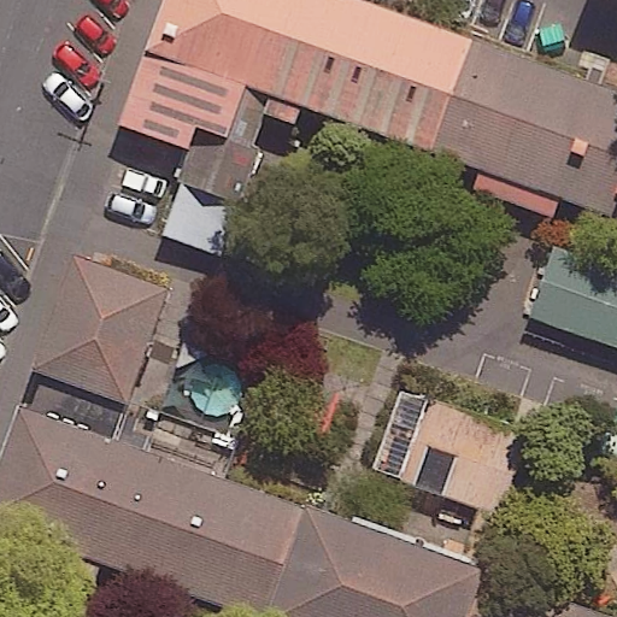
[(162,0),(118,123),(189,147),(159,234),(221,256),(276,98),(616,216),(616,84),(374,0),(162,0)]
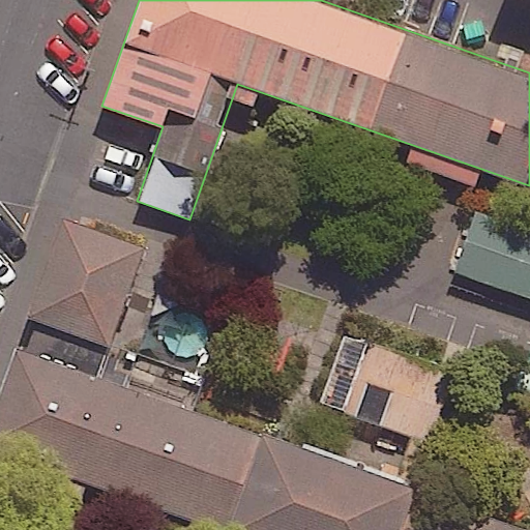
[(529,229),(474,209),(452,271),(529,297),(529,229)]
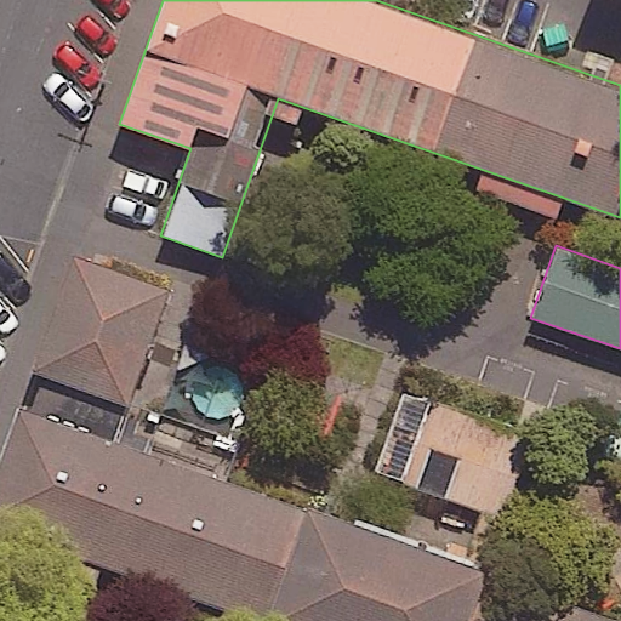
[(169,290),(73,256),(22,404),(115,439),(169,290)]
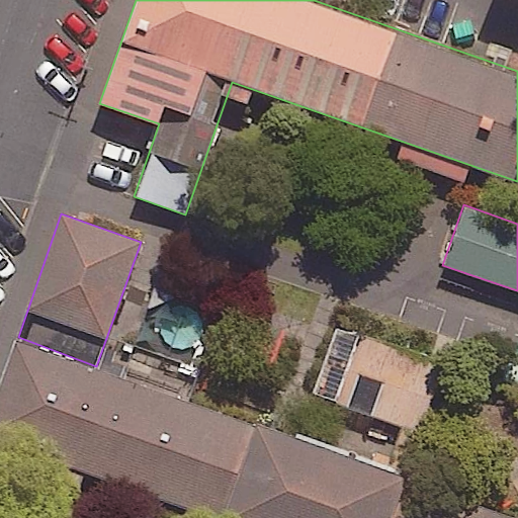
[(512,517),(96,366),(18,337),(0,387),(0,439),(220,517),(512,517)]
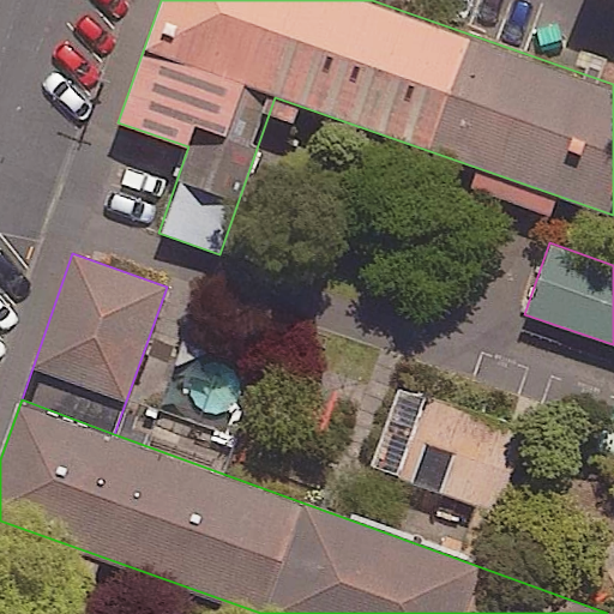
[(527,435),(435,408),(410,489),(501,517),(527,435)]
